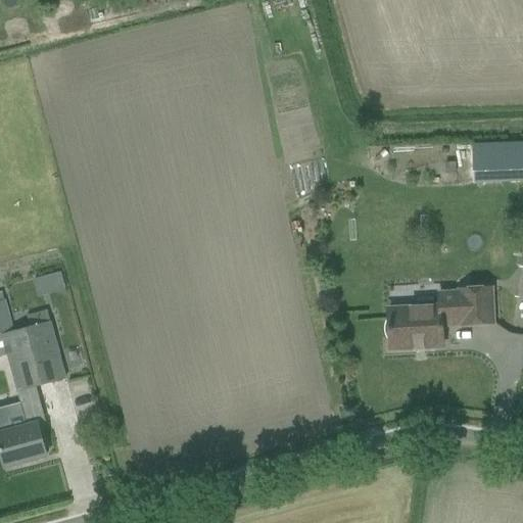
[(522,143),(472,145),(473,184),(522,182),(522,143)]
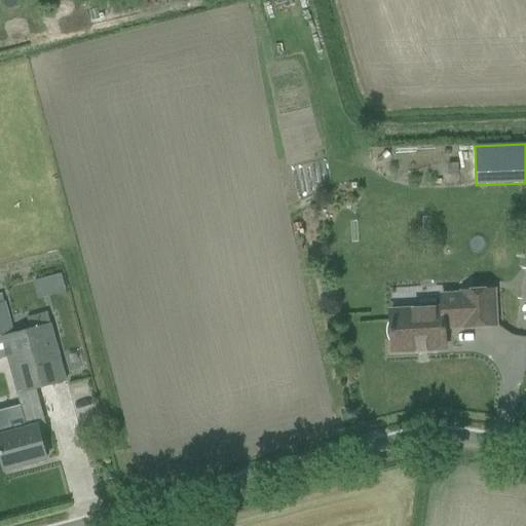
[(40,297),(68,292),(64,273),(36,279),(40,297)]
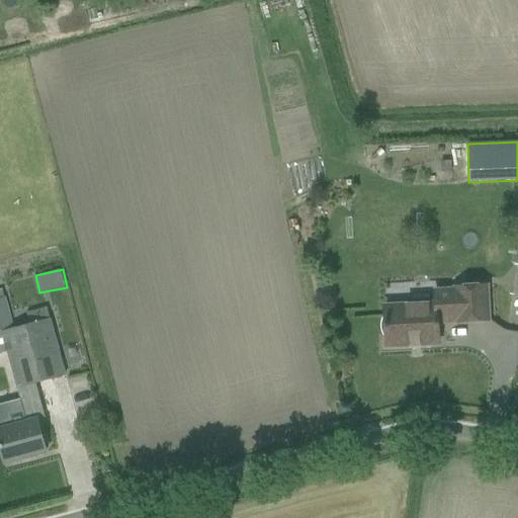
[(384,308),(386,346),(439,343),(438,319),(457,317),(457,322),(488,321),(487,285),(468,286),(468,290),(435,291),(436,305),(384,308)]
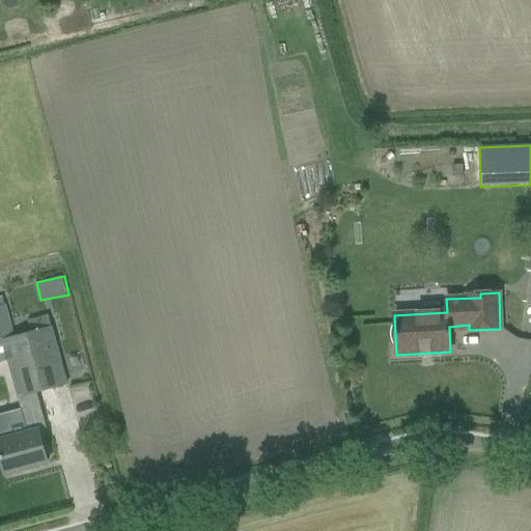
[(0,332),(0,362),(7,361),(18,397),(20,397),(36,392),(66,385),(52,328),(51,329),(48,315),(27,320),(30,334),(22,336),(14,338),(2,341),(0,332)]
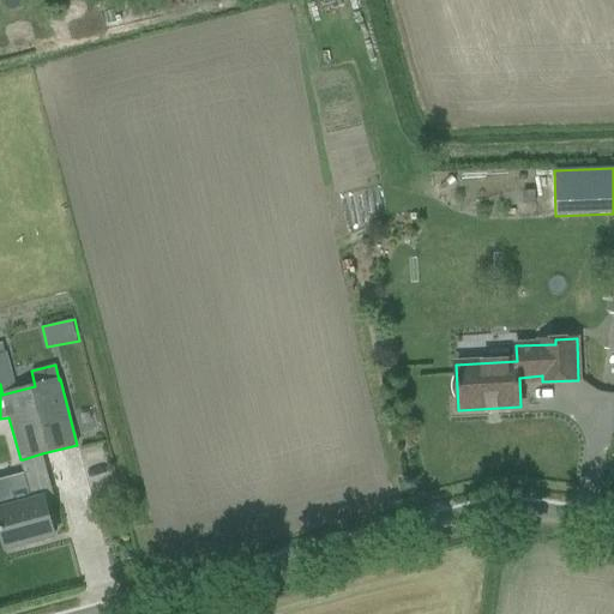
[(26,481),(0,488),(0,527),(6,549),(55,536),(54,533),(56,531),(59,529),(56,519),(53,517),(49,518),(44,498),(54,495),(42,453),(23,459),(26,473),(24,473),(26,481)]
